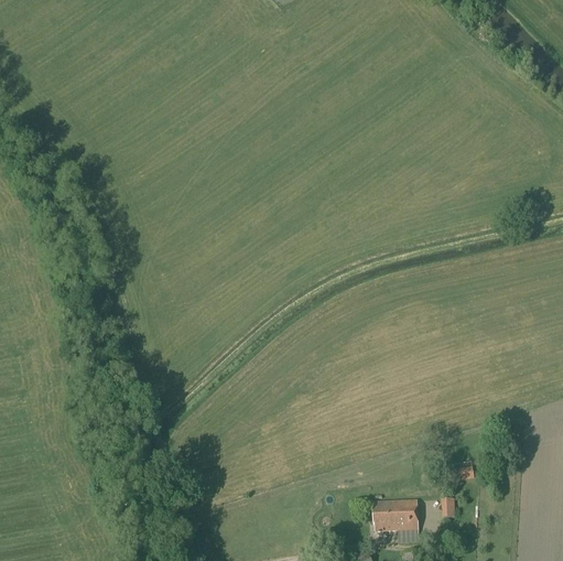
[(443,470),(444,482),(475,477),(474,466),(452,470),(452,468),(443,470)]
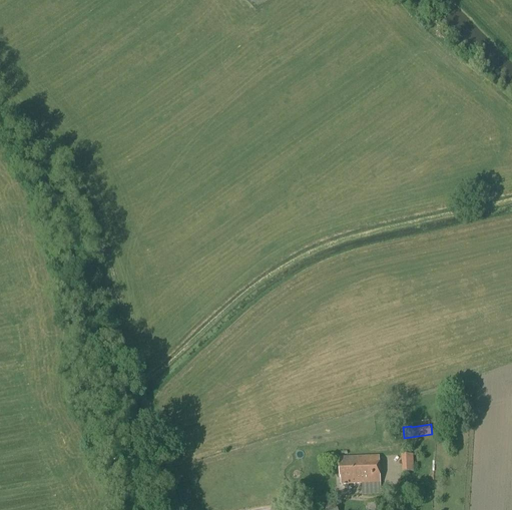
[(408,450),(408,466),(417,466),(417,450),(408,450)]
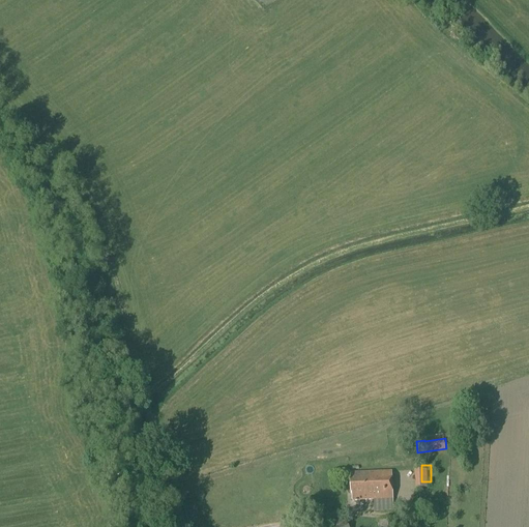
[(390,497),(389,469),(350,471),(350,478),(348,478),(349,492),(351,492),(351,499),(390,497)]
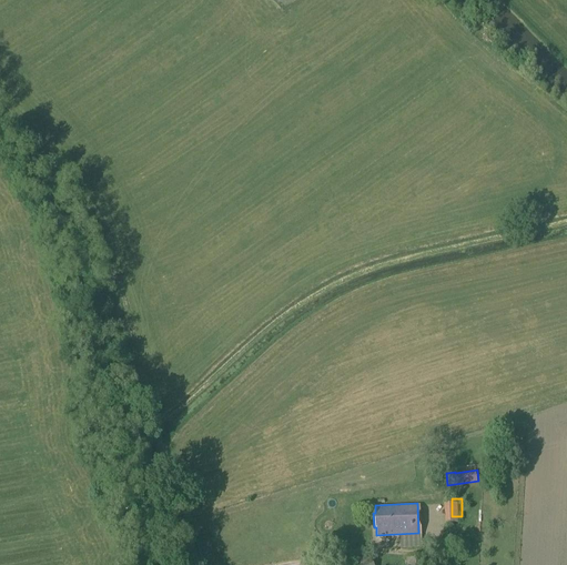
[(353,564),(374,564),(368,553),(352,562),(353,564)]
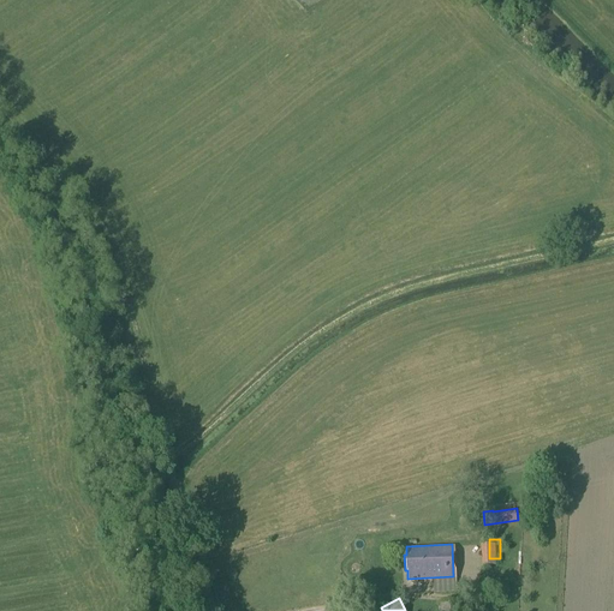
[(440,610),(463,610),(463,599),(458,599),(440,600),(440,610)]
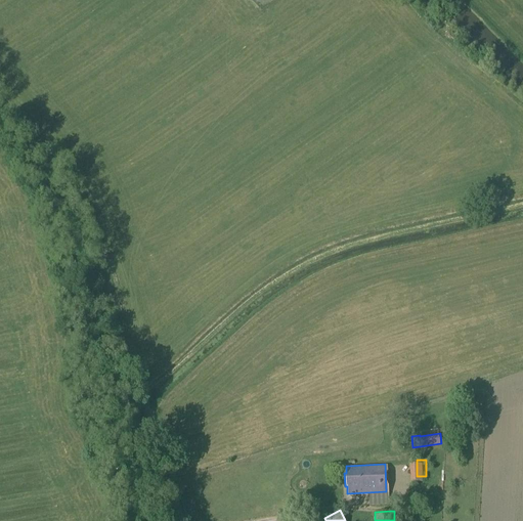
All buildings are outlined.
